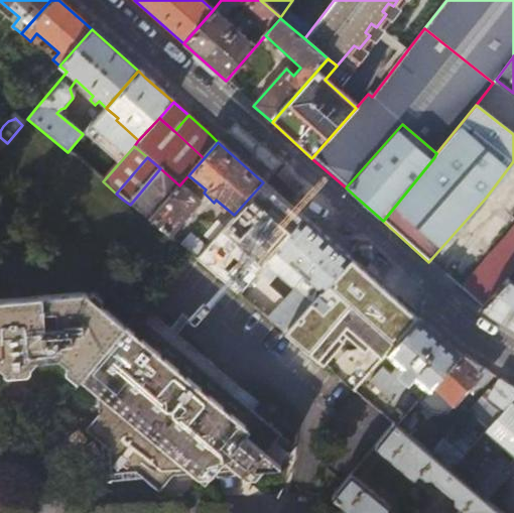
[(160,168),(130,205),(148,221),(179,185),(160,168)]
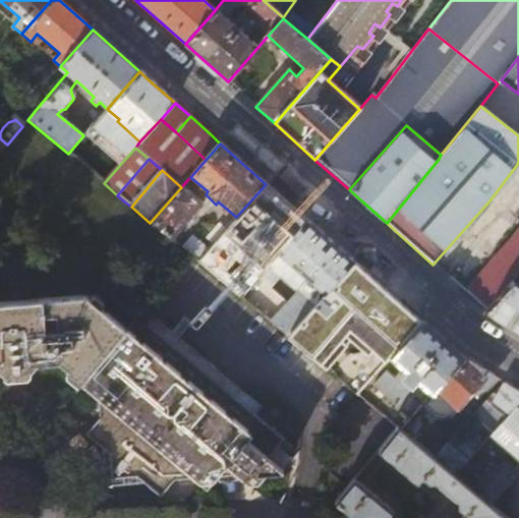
[(207,251),(197,262),(223,284),(240,298),(255,281),(265,270),(281,251),(307,221),(266,184),(236,217),(207,251)]
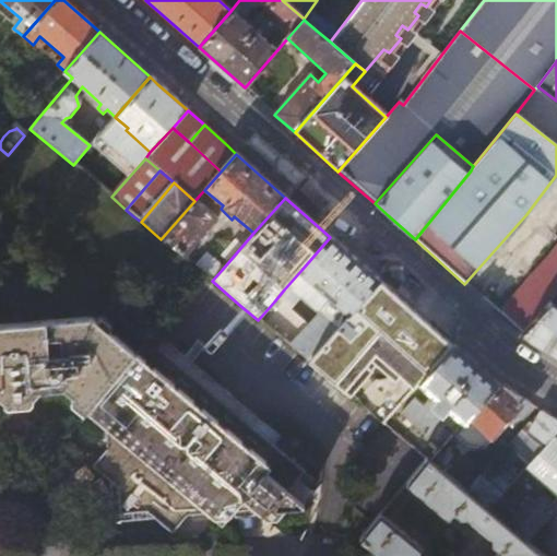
[(217,221),(194,201),(161,239),(185,258),(217,221)]
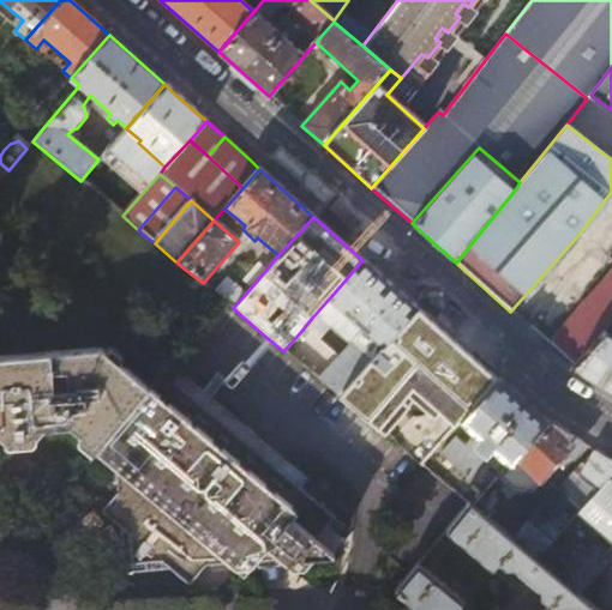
[(321,348),(301,331),(283,351),(337,397),(383,345),(417,308),(363,260),(331,296),(312,318),(324,327),(324,326),(339,310),(360,330),(349,340),(336,330),(333,334),(321,348)]
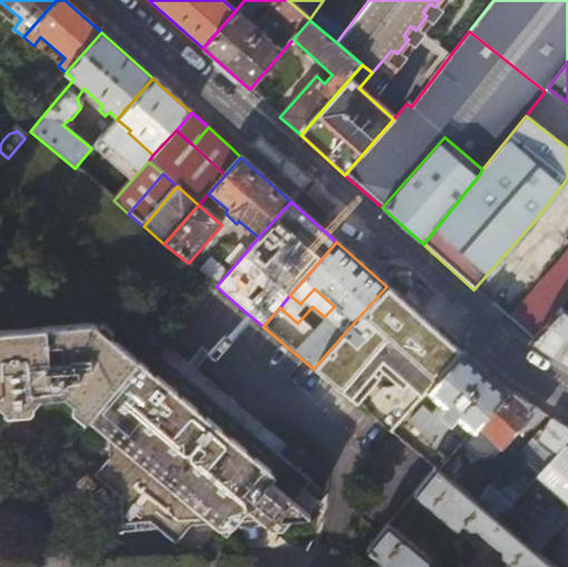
[(567,251),(507,319),(531,341),(560,310),(567,300),(567,251)]
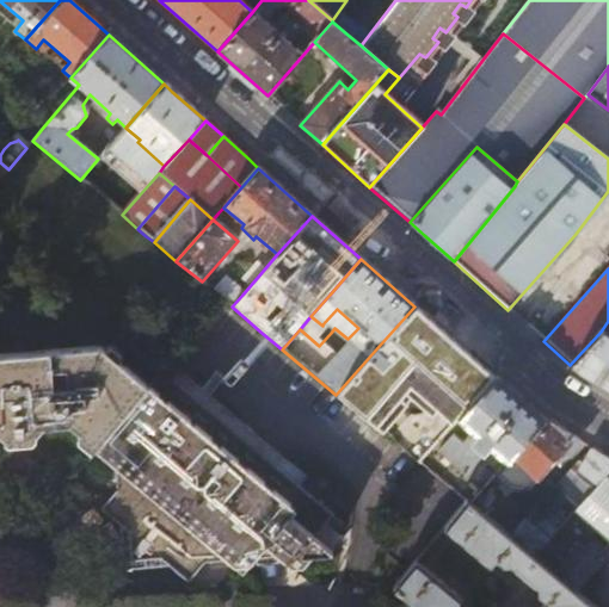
[(225,279),(214,292),(221,298),(232,307),(243,295),(225,279)]
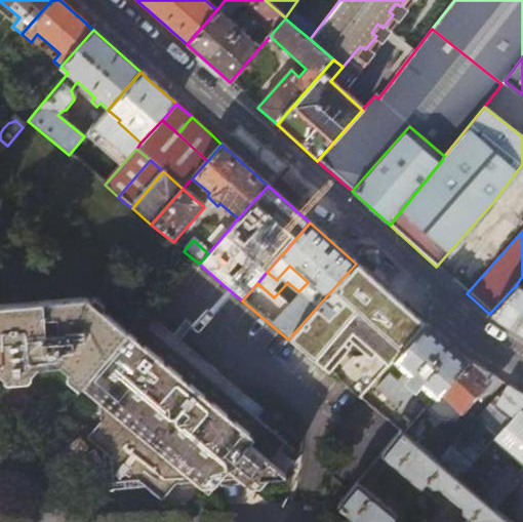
[(327,295),(362,325),(390,294),(377,284),(356,264),(327,295)]
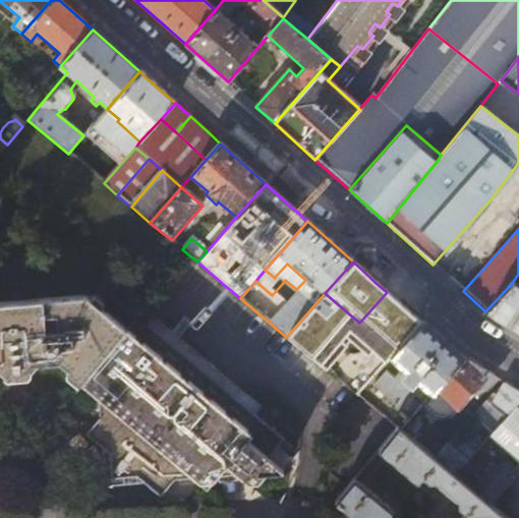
[(272,295),(282,284),(275,277),(275,278),(265,270),(255,281),(272,295)]
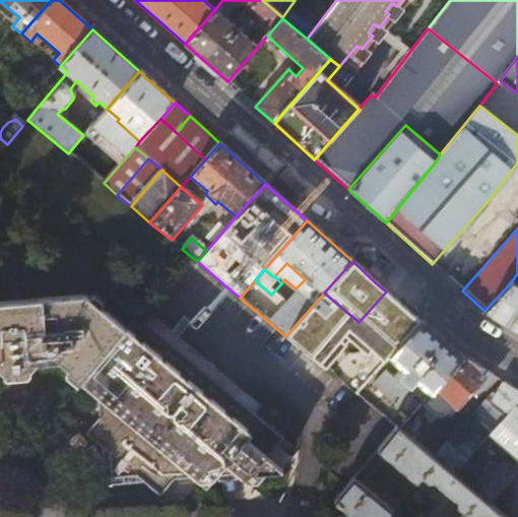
[(517,287),(511,282),(484,311),(493,319),(517,333),(517,287)]
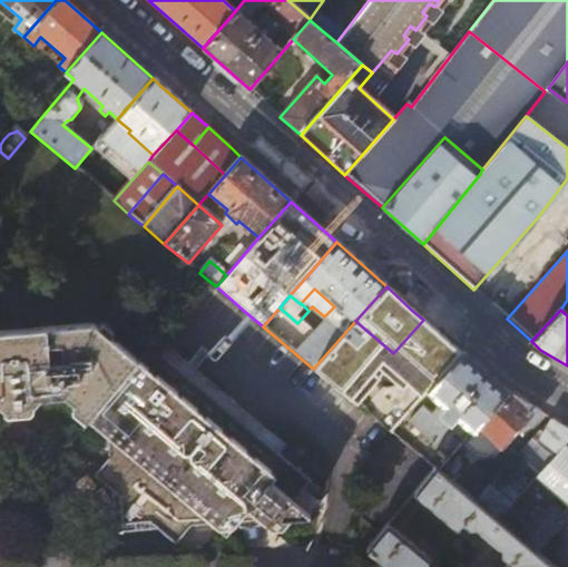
[(392,355),(429,389),(460,353),(423,320),(393,353),(392,355)]
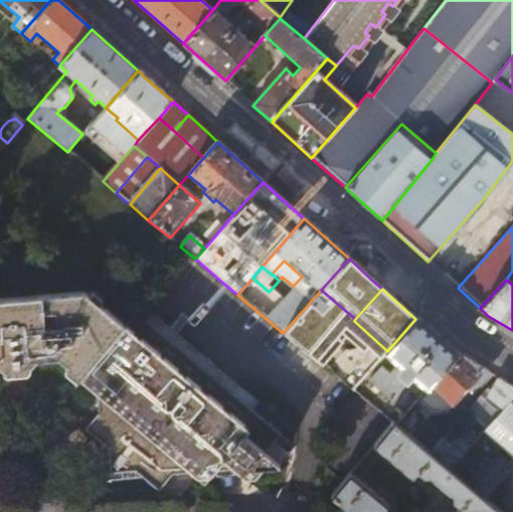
[(82,293),(0,298),(0,337),(1,338),(32,364),(35,358),(54,357),(78,378),(122,327),(82,293)]
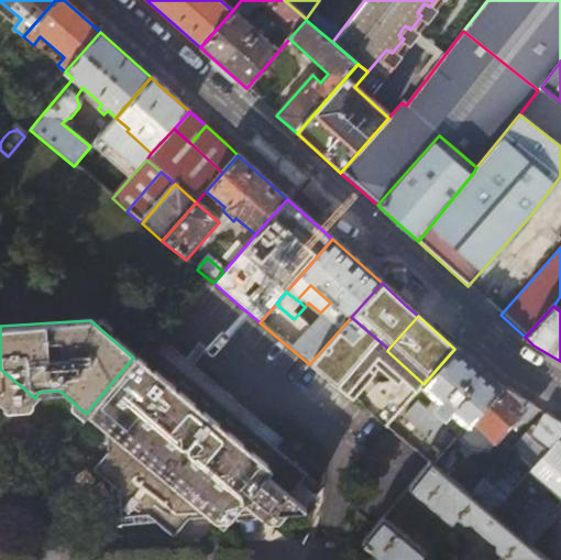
[(304,478),(145,343),(136,354),(133,358),(86,414),(103,428),(105,447),(92,462),(107,474),(110,516),(154,516),(173,533),(187,516),(215,515),(224,524),(233,515),(238,515),(238,518),(257,518),(257,515),(262,515),(276,527),(287,514),(306,514),(287,500),(304,478)]
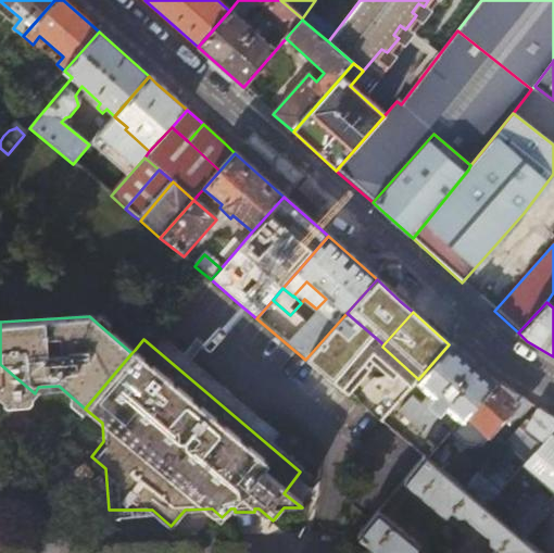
[(443,407),(460,423),(475,405),(493,385),(449,344),(418,379),(415,382),(431,397),(428,402),(425,400),(419,405),(411,399),(398,413),(422,435),(440,413),(439,413),(443,407)]
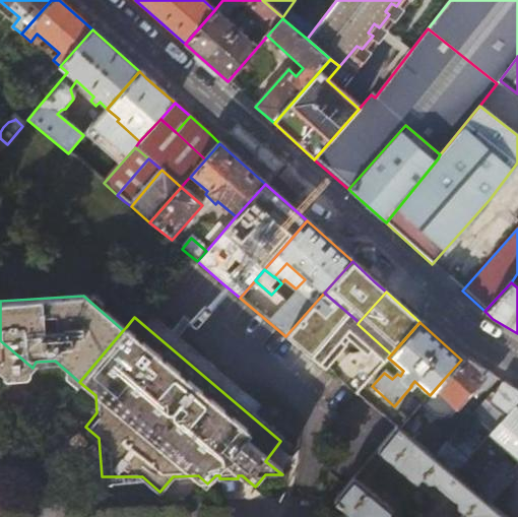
[(31,369),(33,368),(1,341),(0,340),(0,367),(4,370),(31,369)]
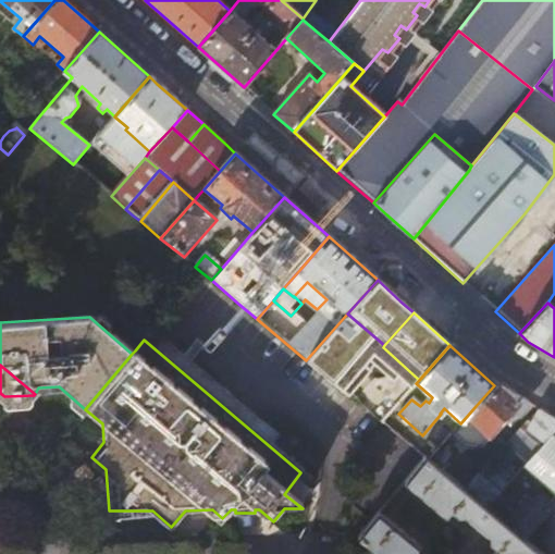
[(516,417),(527,404),(526,403),(494,385),(476,406),(460,423),(451,434),(464,446),(480,447),(507,410),(516,417)]
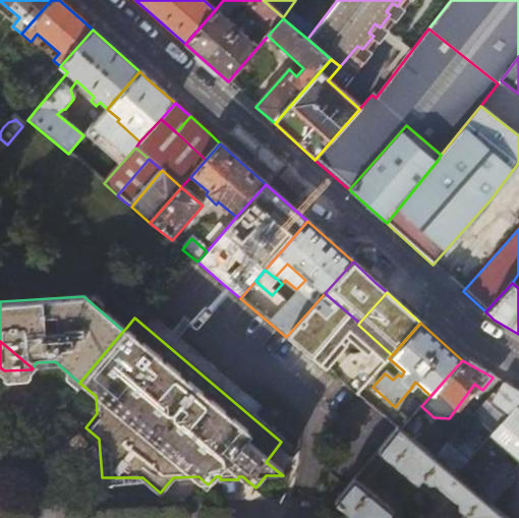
[(437,463),(453,477),(488,438),(492,434),(514,407),(518,402),(518,392),(503,384),(486,404),(495,411),(485,422),(481,418),(453,453),(449,449),(437,463)]
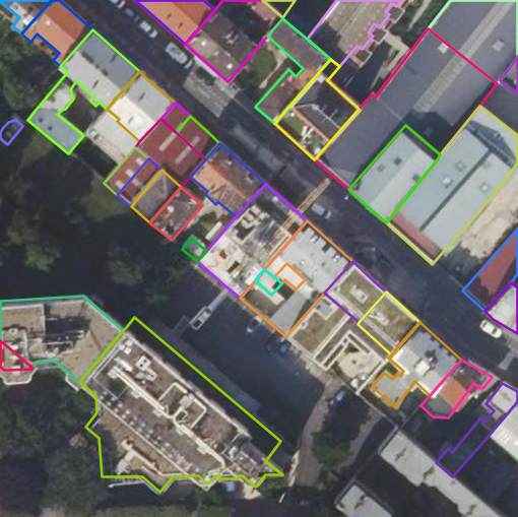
[(488,437),(517,464),(517,410),(513,406),(491,433),(488,437)]
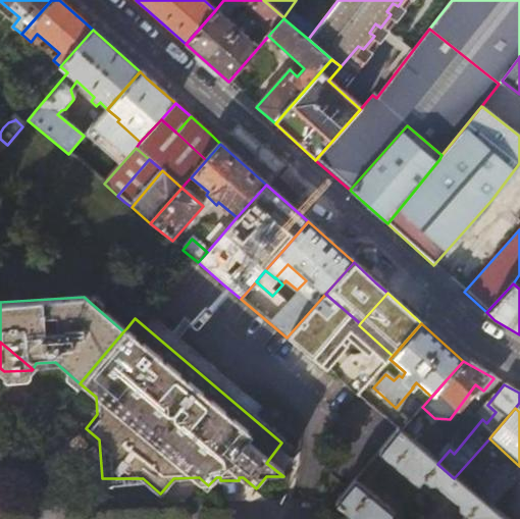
[(502,518),(500,517),(490,509),(472,492),(454,478),(437,464),(398,431),(378,453),(416,485),(421,479),(427,484),(432,483),(458,504),(458,510),(464,515),(461,518),(502,518)]
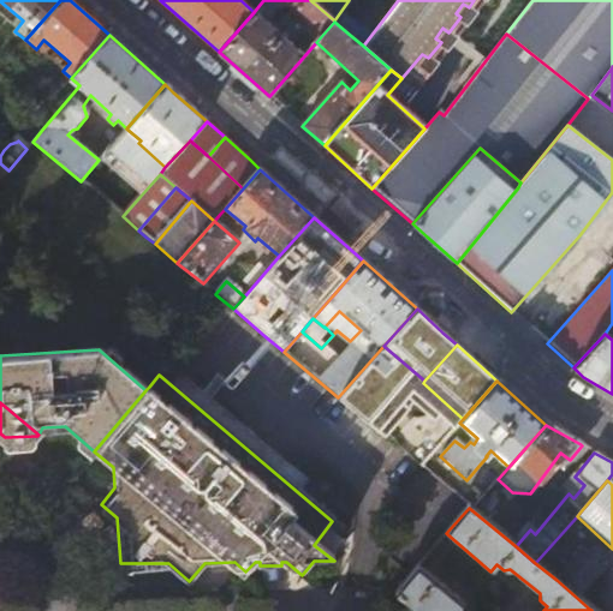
[(326,533),(316,545),(333,557),(343,546),(326,533)]
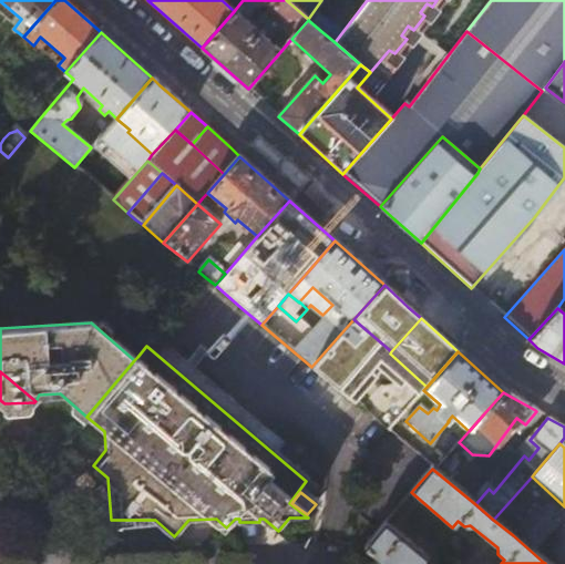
[(534,510),(513,535),(533,553),(548,535),(555,529),(534,510)]
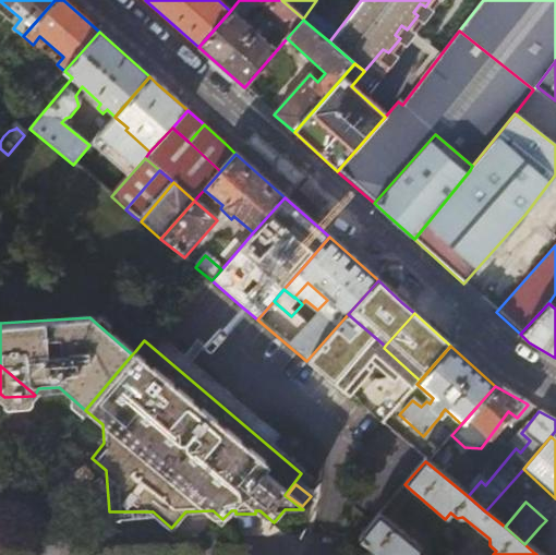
[(419,549),(378,515),(359,538),(378,554),(415,554),(419,549)]
